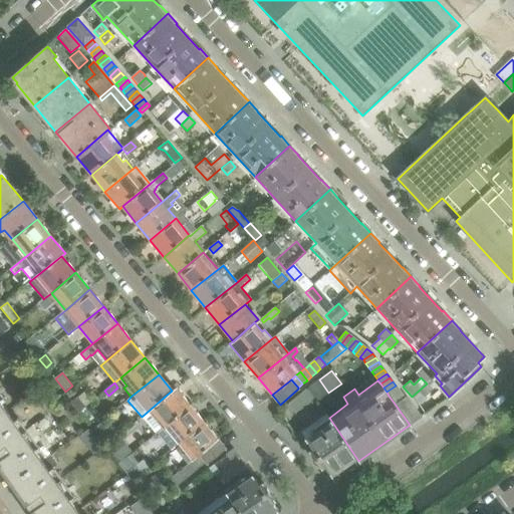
[(325,393),(317,382),(308,390),(316,400),(325,393)]
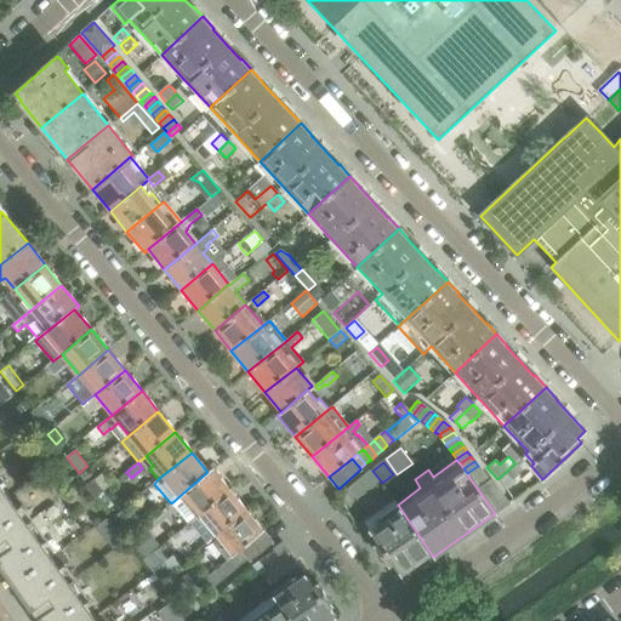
[(513,480),(523,471),(516,463),(497,479),(500,480),(507,474),(513,480)]
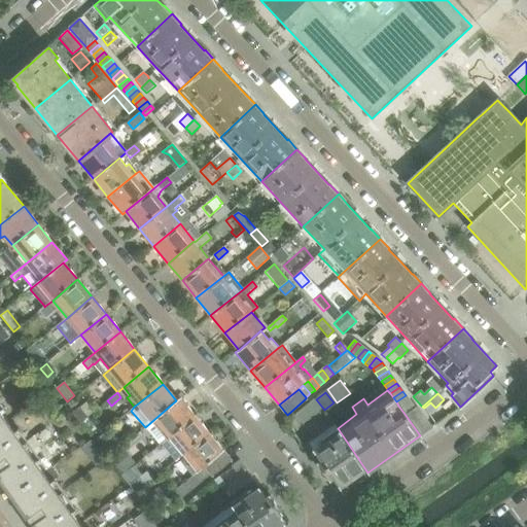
[(406,395),(396,401),(398,406),(409,399),(406,395)]
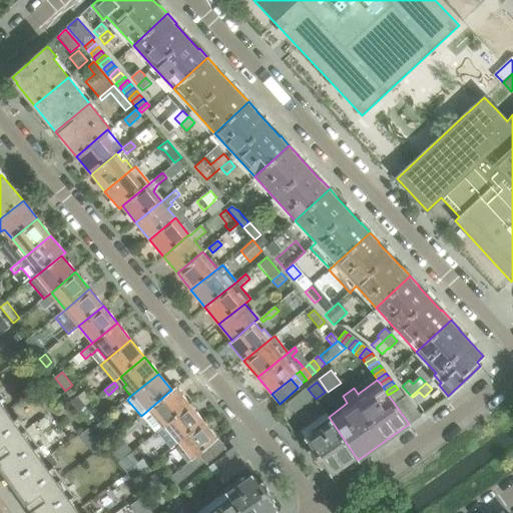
[(157,431),(189,405),(175,387),(171,390),(141,416),(135,421),(139,426),(145,421),(155,432),(157,431)]
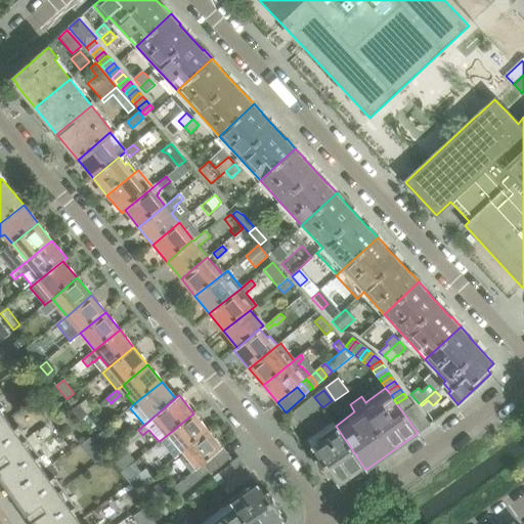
[(322,410),(312,397),(300,407),(310,421),(322,410)]
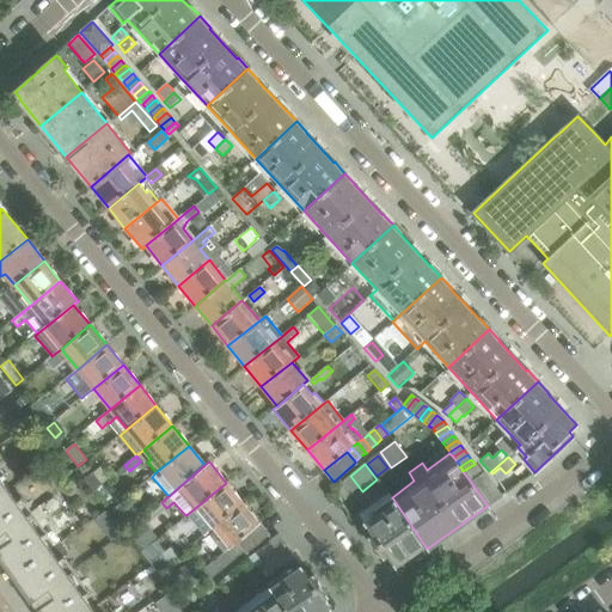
[(475,464),(463,471),(466,476),(478,469),(475,464)]
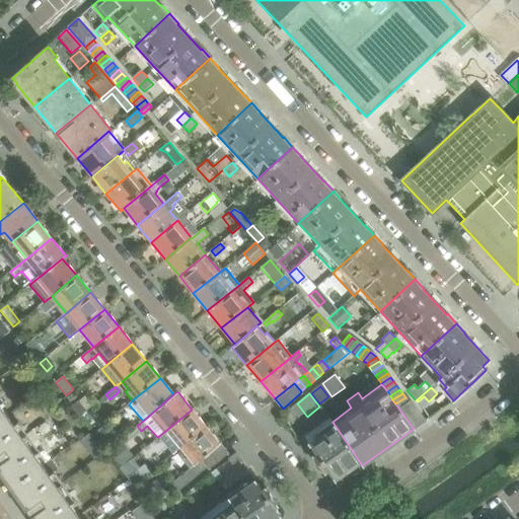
[(405,397),(395,403),(398,408),(409,401),(405,397)]
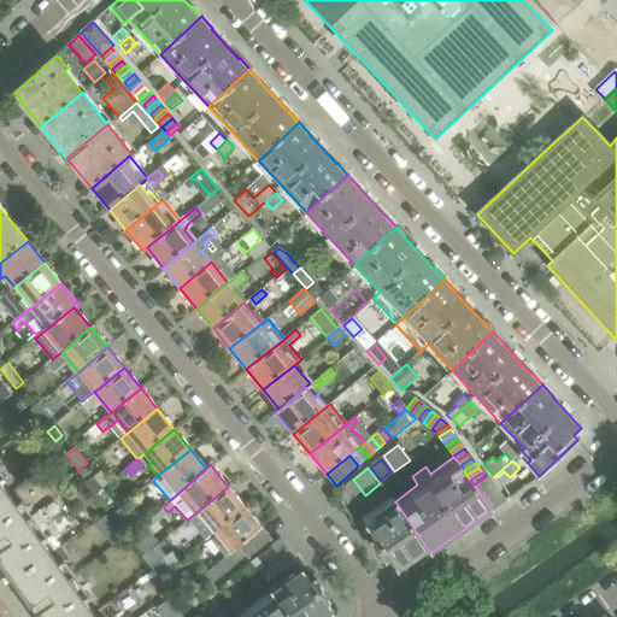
[(487,475),(486,477),(474,485),(492,510),(505,500),(487,475)]
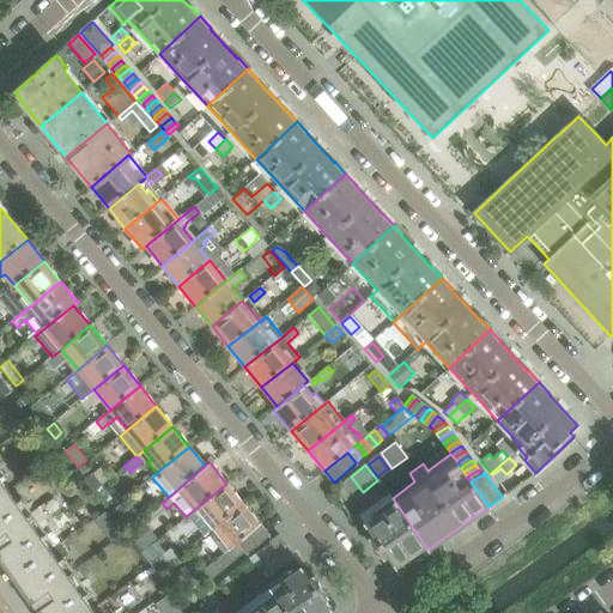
[(102,486),(92,474),(84,480),(93,493),(102,486)]
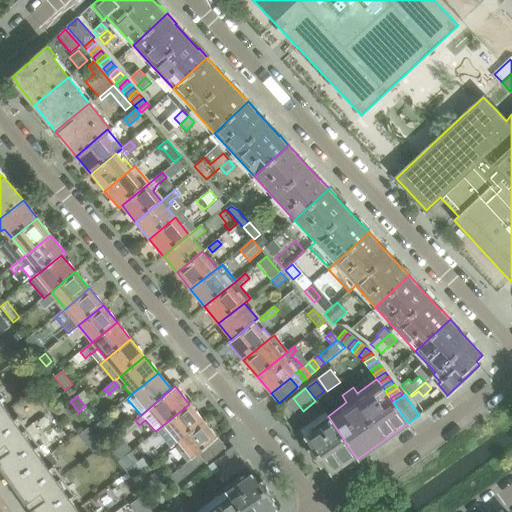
[(299,409),(291,399),(281,407),(280,409),(286,419),(294,413),(299,409)]
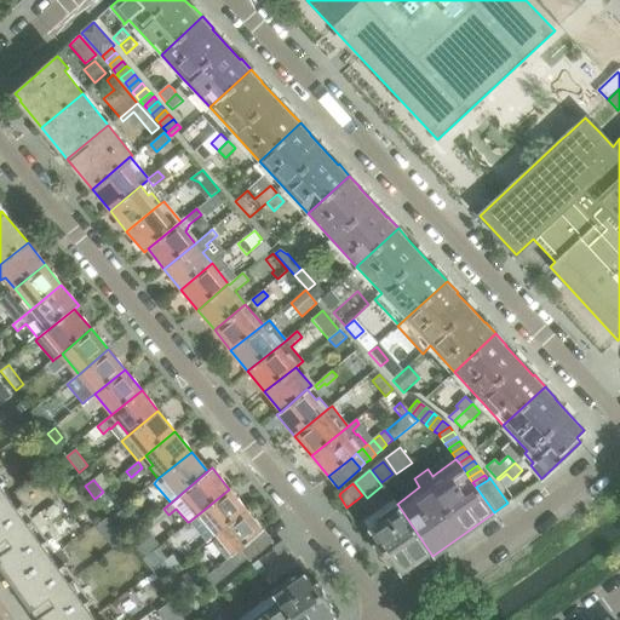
[(208,541),(216,534),(245,510),(229,489),(190,521),(207,541),(208,541)]
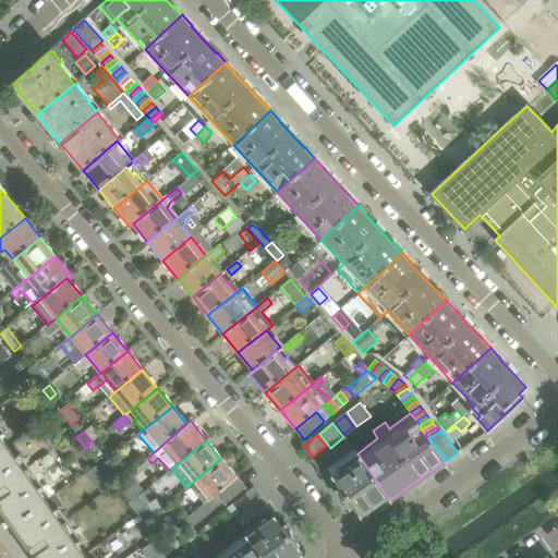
[(45,501),(23,471),(7,448),(0,452),(0,509),(11,525),(45,501)]
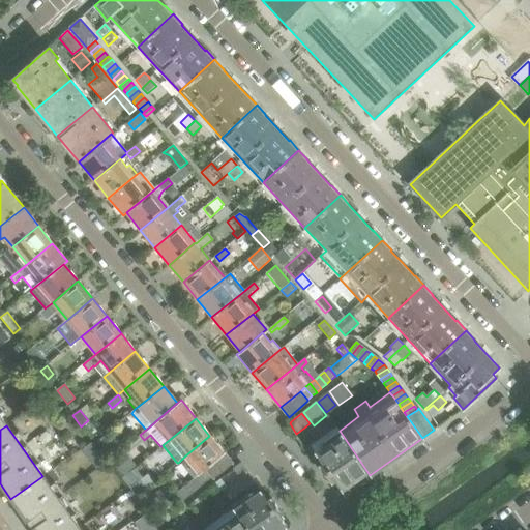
[(367,472),(340,431),(337,427),(310,446),(303,448),(310,457),(315,453),(322,463),(319,466),(331,482),(334,480),(342,491),(367,472)]
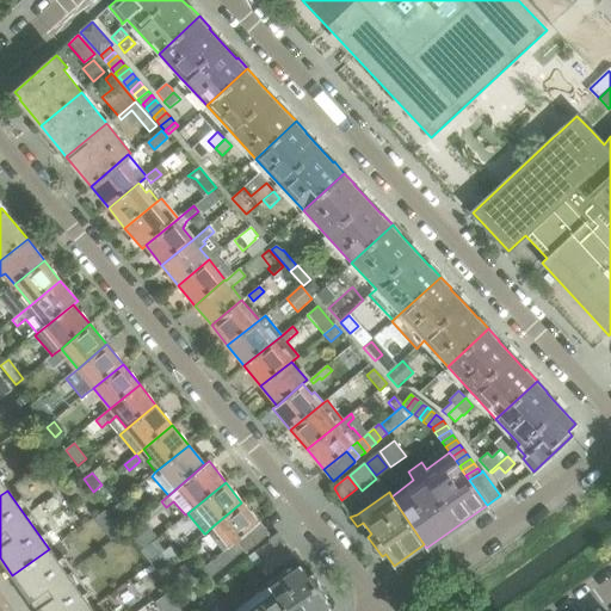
[(236,541),(259,523),(241,503),(213,526),(229,547),(230,545),(236,541)]
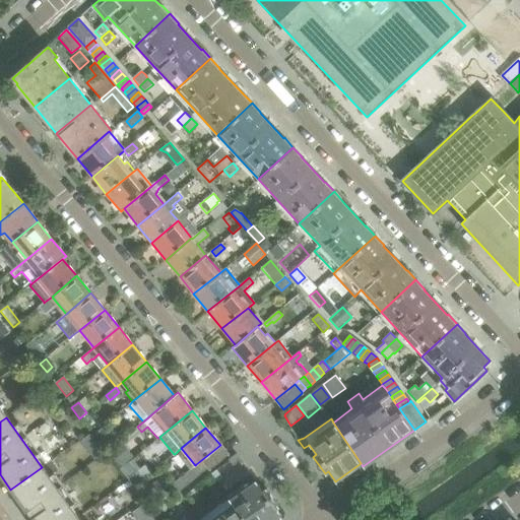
[(115,442),(103,430),(96,435),(109,448),(115,442)]
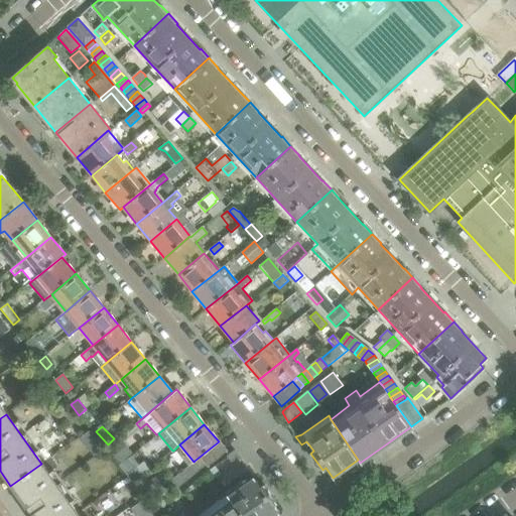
[(200,457),(206,465),(207,466),(227,452),(219,441),(200,457)]
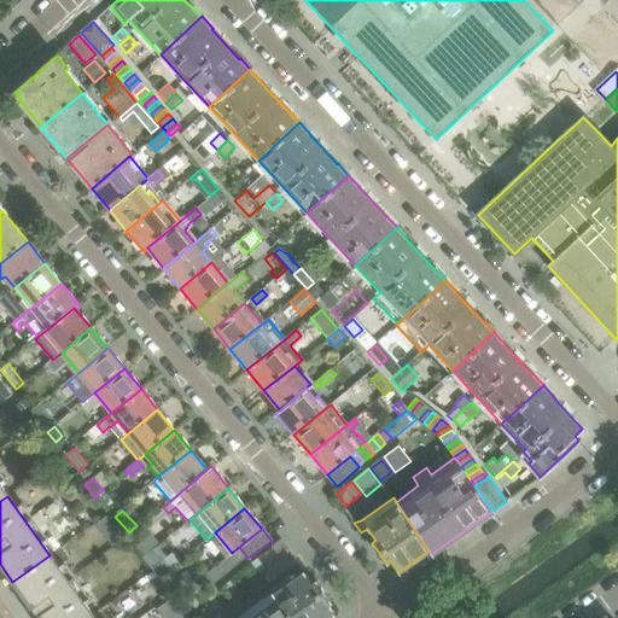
[(145,554),(156,544),(149,537),(138,547),(145,554)]
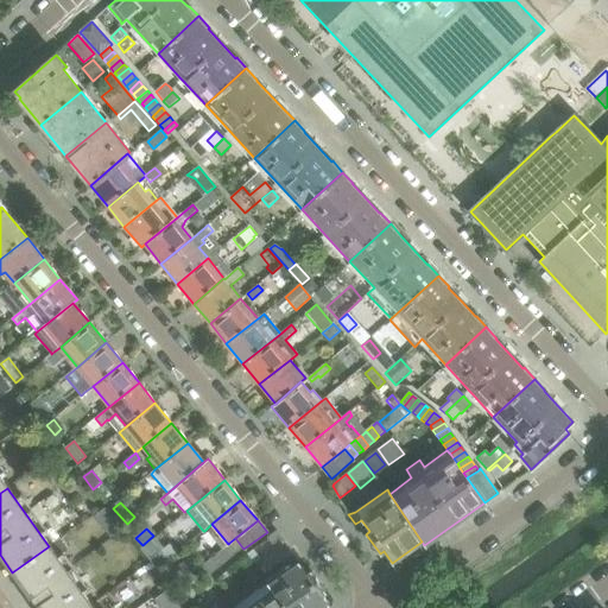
[(201,542),(208,534),(204,531),(203,531),(197,537),(201,542)]
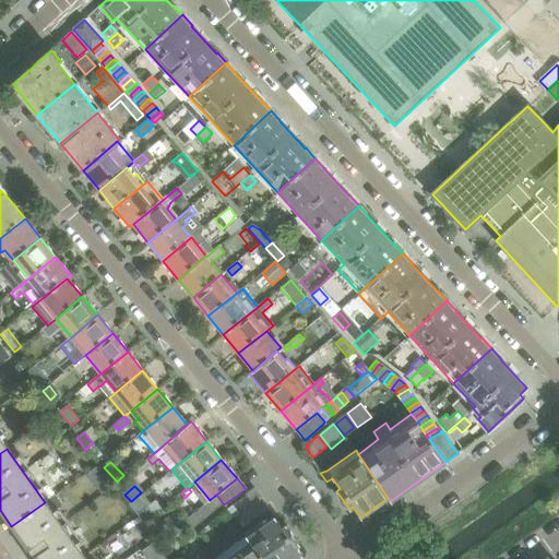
[(261,497),(254,488),(246,495),(252,503),(261,497)]
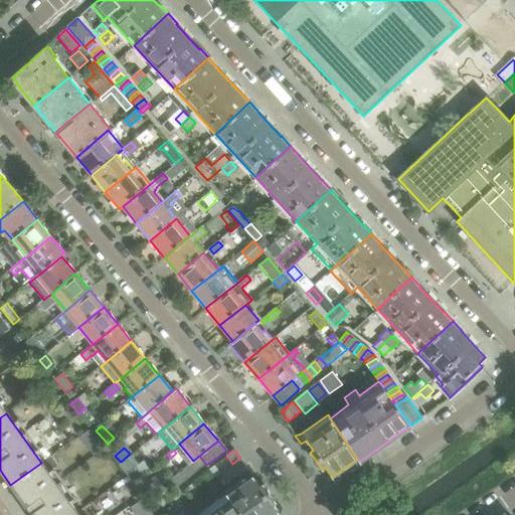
[(205,464),(199,456),(194,460),(201,468),(205,464)]
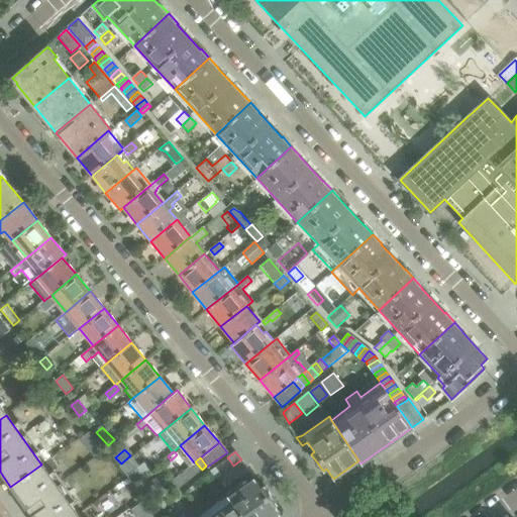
[(141,477),(137,469),(128,459),(119,468),(126,478),(132,485),(141,477)]
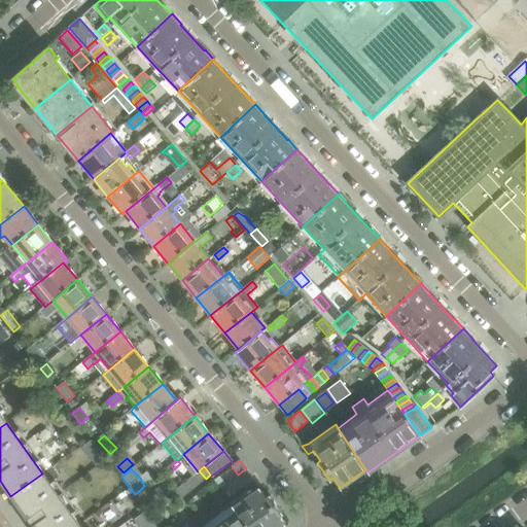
[(206,479),(199,470),(198,471),(195,473),(201,482),(206,479)]
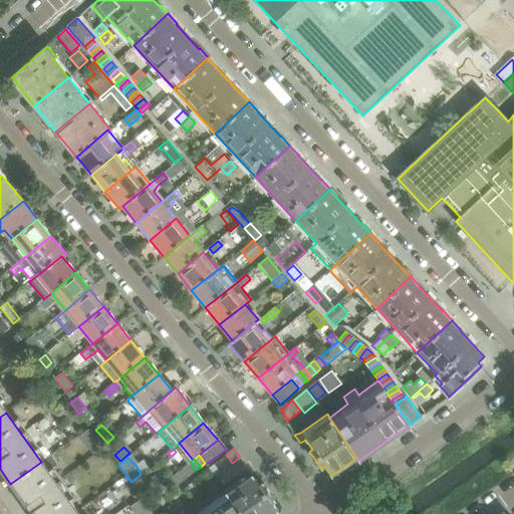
[(69,513),(76,510),(56,482),(41,462),(10,484),(31,513),(69,513)]
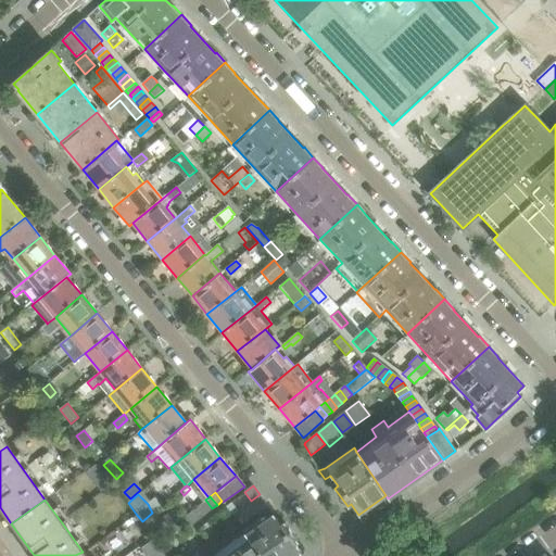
[(212,508),(205,500),(200,504),(206,513),(212,508)]
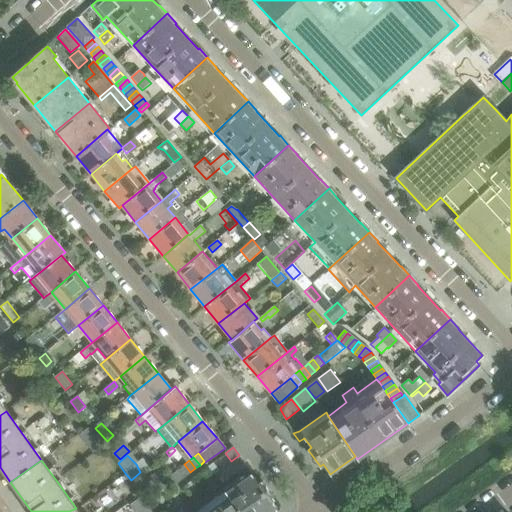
[(190,472),(184,464),(179,468),(186,476),(190,472)]
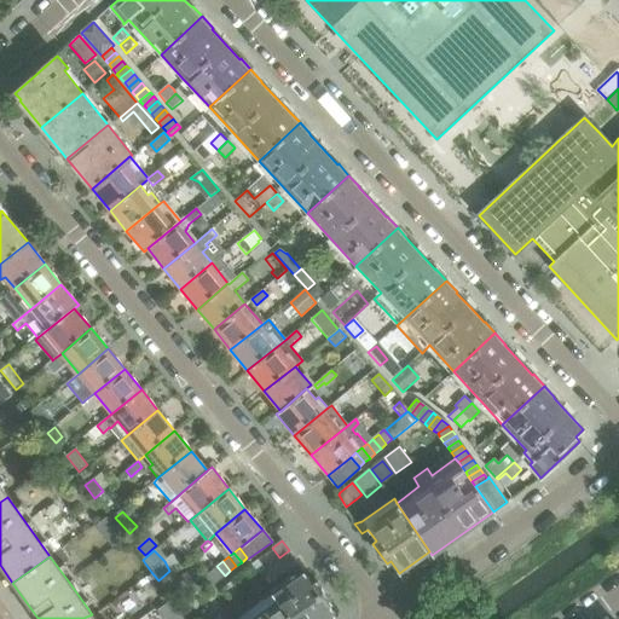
[(225,576),(217,566),(212,571),(219,580),(225,576)]
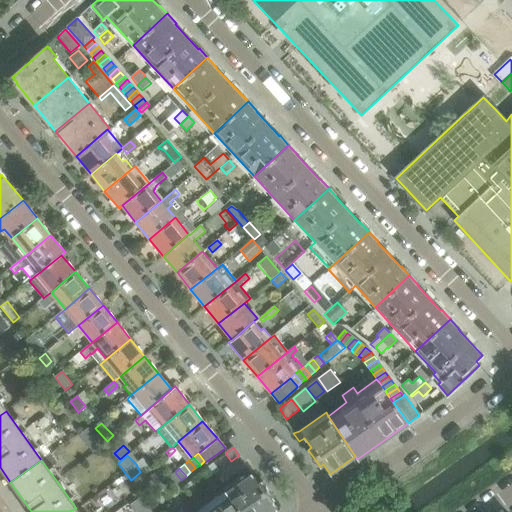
[(181,480),(175,472),(170,476),(177,484),(181,480)]
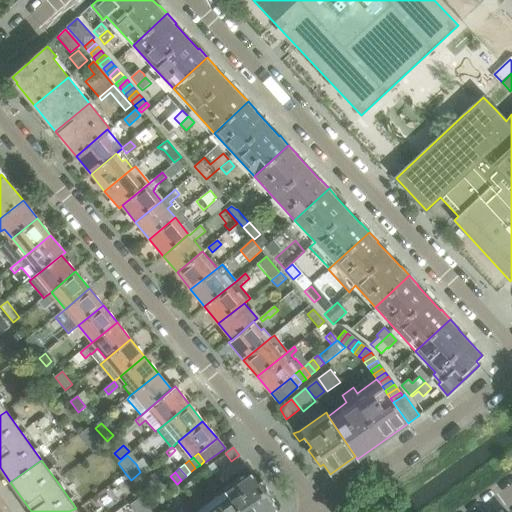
[(145,496),(160,484),(152,474),(138,486),(145,496)]
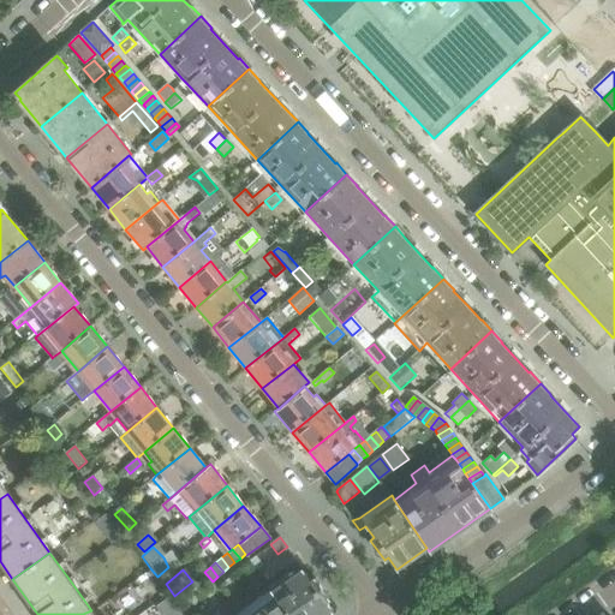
[(328,614),(333,611),(326,601),(329,598),(315,578),(311,580),(303,569),(272,591),(276,597),(290,614),(328,614)]
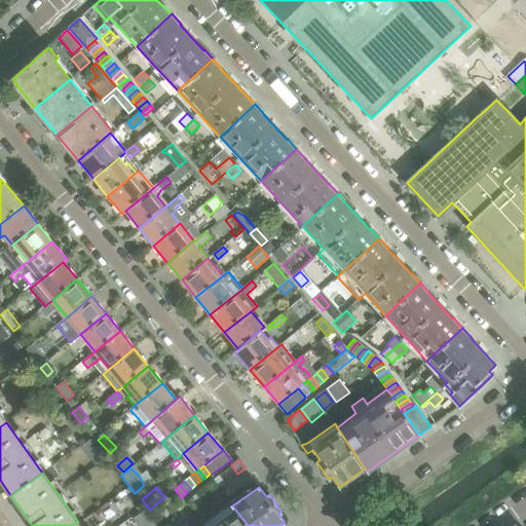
[(248,525),(236,511),(232,505),(210,522),(201,511),(189,519),(194,525),(248,525)]
